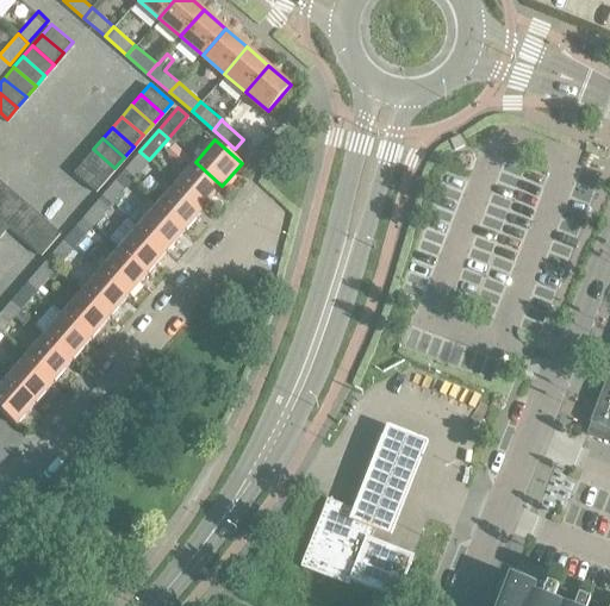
[(180,164),(190,156),(175,142),(166,151),(180,164)]
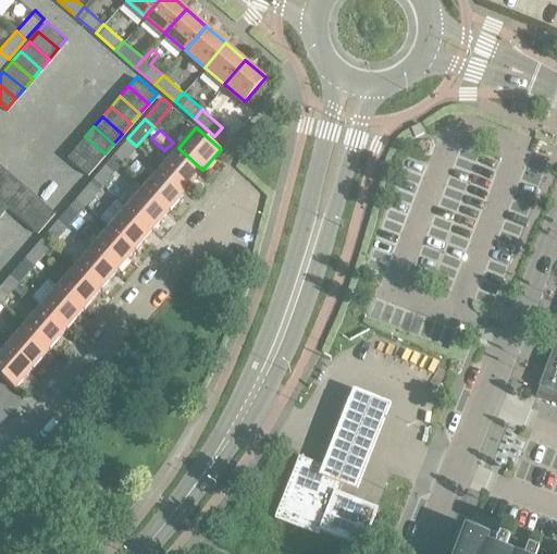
[(76,146),(96,163),(104,154),(85,136),(76,146)]
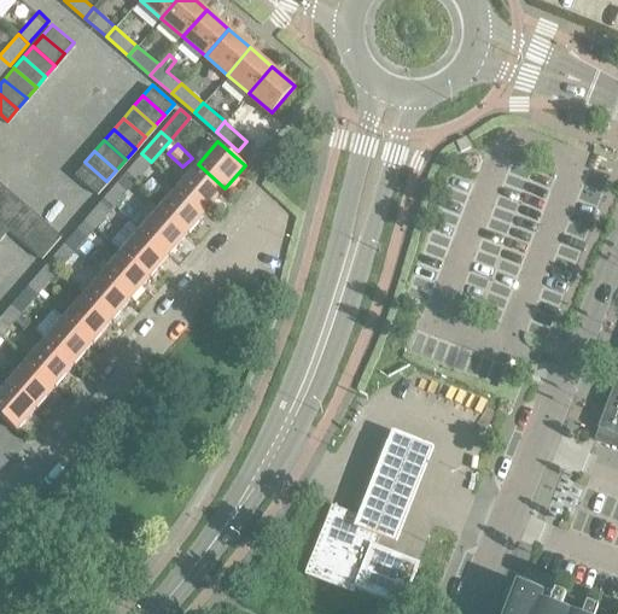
[(141,153),(122,175),(132,183),(151,162),(141,153)]
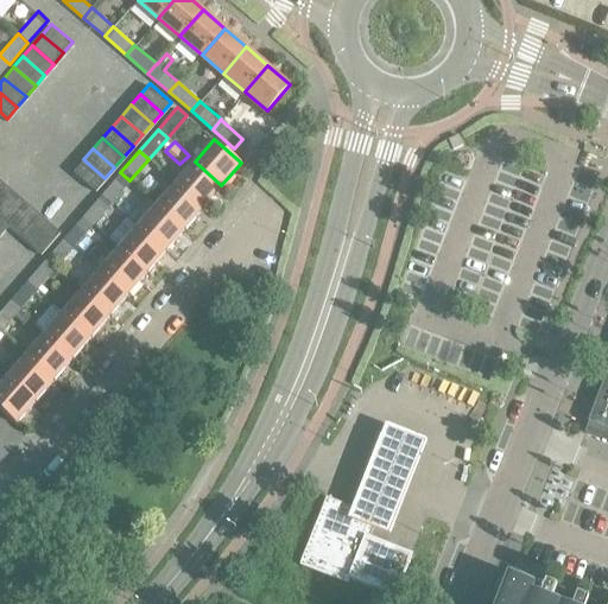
[(105,178),(83,159),(74,171),(95,189),(105,178)]
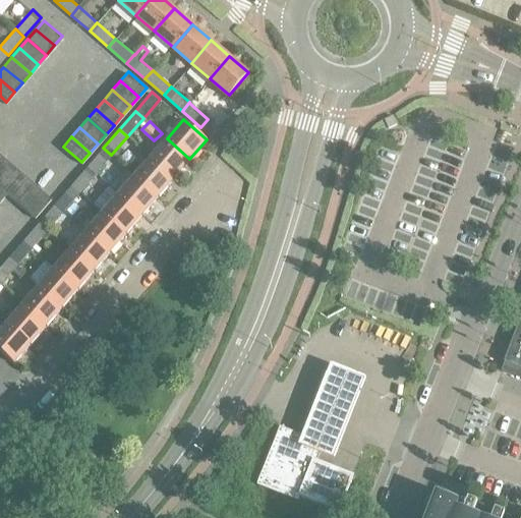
[(151,157),(174,177),(189,159),(167,138),(151,157)]
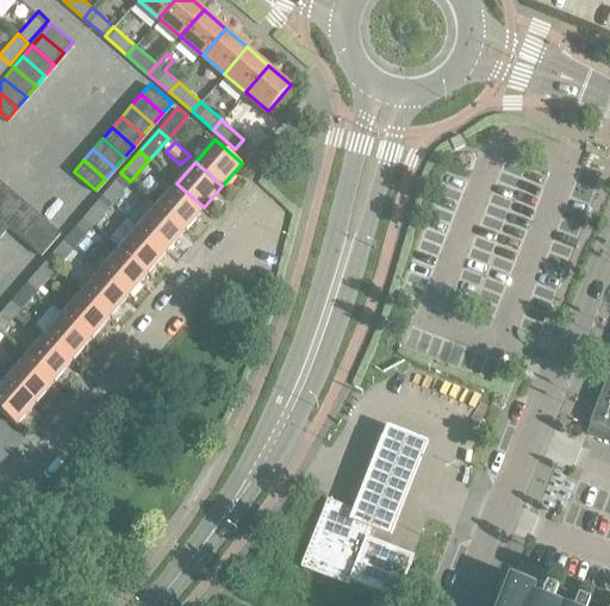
[(103,194),(112,202),(130,181),(120,173),(103,194)]
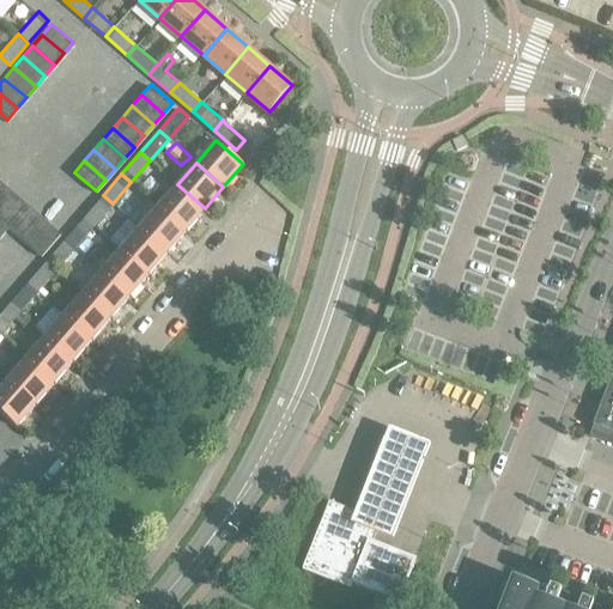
[(205,208),(177,184),(158,206),(186,230),(205,208)]
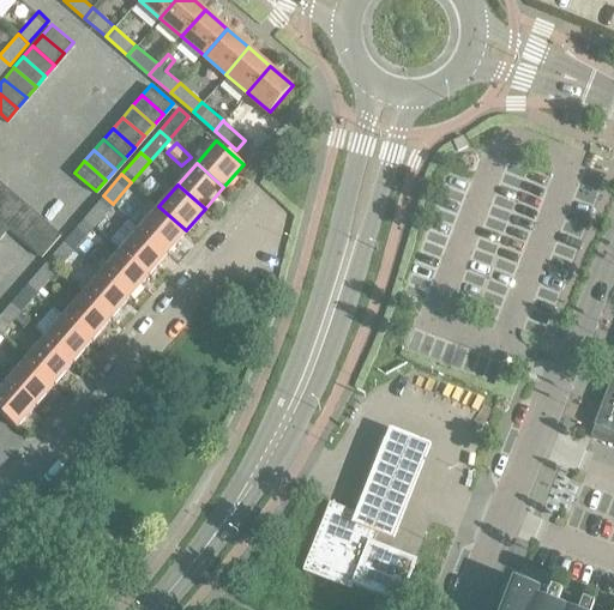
[(0,215),(18,195),(6,186),(0,192),(0,215)]
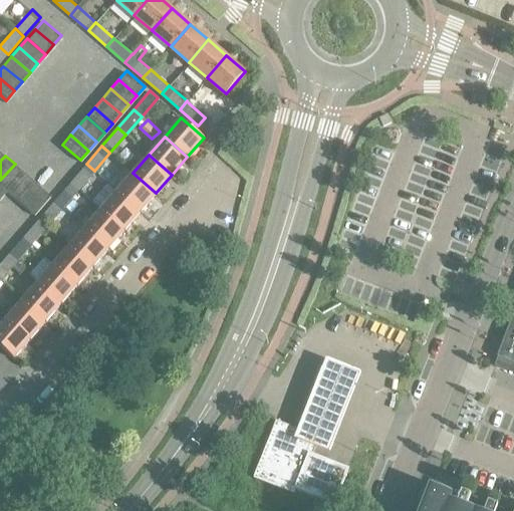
[(7,191),(24,172),(15,164),(0,180),(0,184),(7,190),(7,191)]
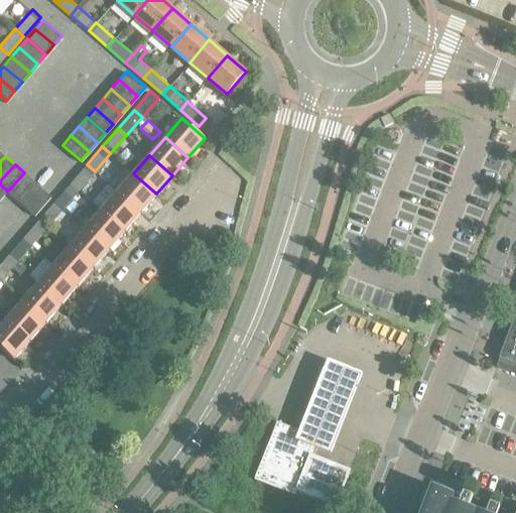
[(71,182),(79,190),(95,171),(87,164),(71,182)]
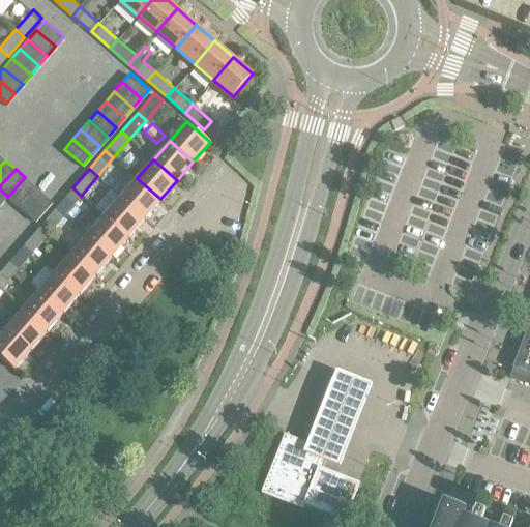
[(97,203),(105,209),(136,176),(129,170),(97,203)]
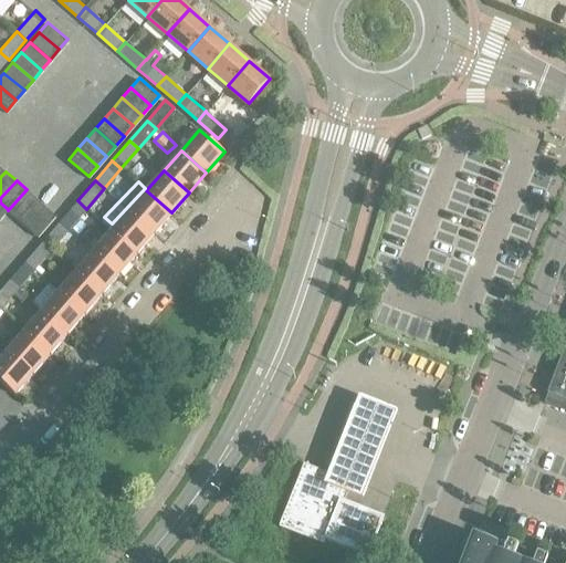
[(18,219),(37,198),(27,189),(8,210),(18,219)]
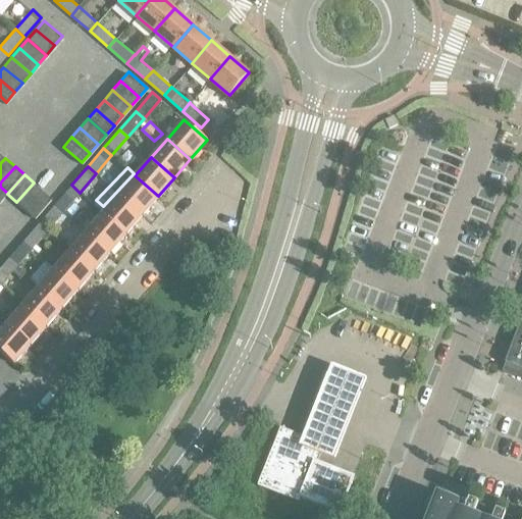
[(158,196),(135,175),(118,194),(142,214),(158,196)]
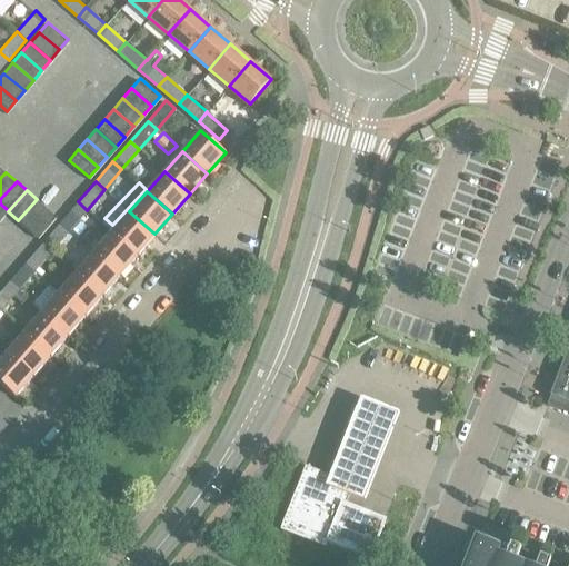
[(28,229),(47,208),(37,199),(18,220),(28,229)]
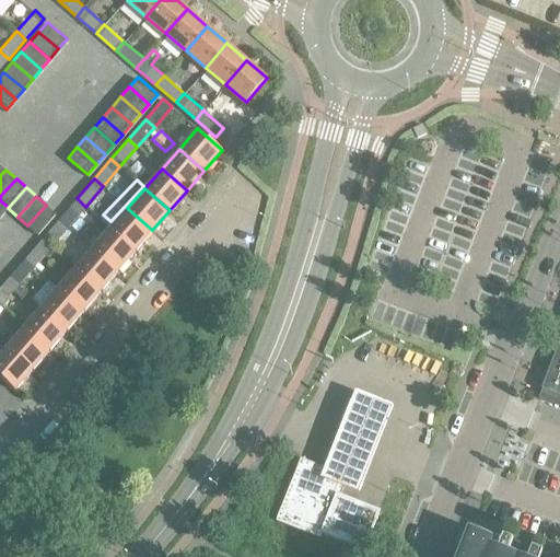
[(59,219),(68,227),(85,207),(77,198),(59,219)]
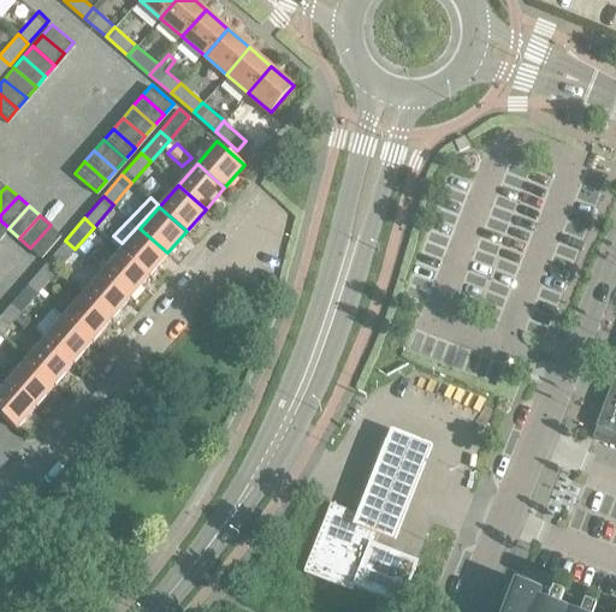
[(51,225),(30,248),(41,256),(61,235),(51,225)]
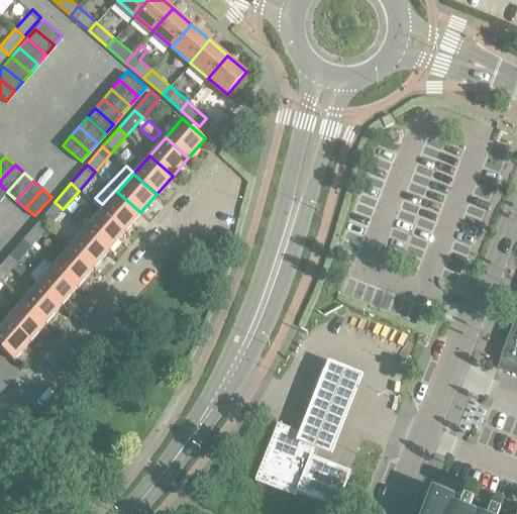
[(140,212),(117,192),(102,210),(124,230),(140,212)]
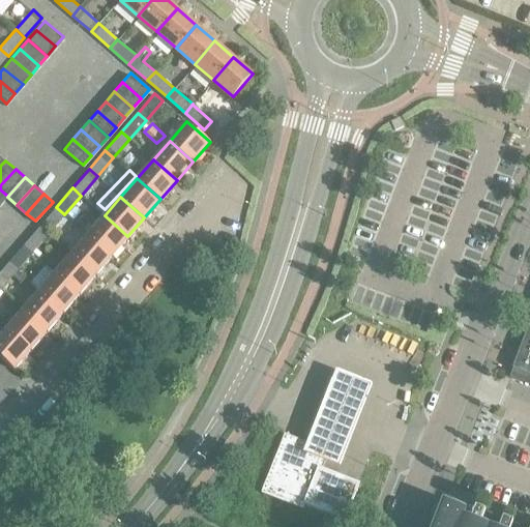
[(39,226),(48,233),(64,214),(56,207),(39,226)]
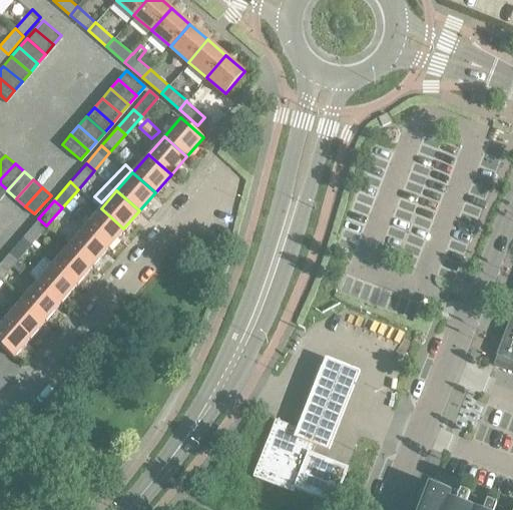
[(123,228),(101,208),(85,226),(107,246),(123,228)]
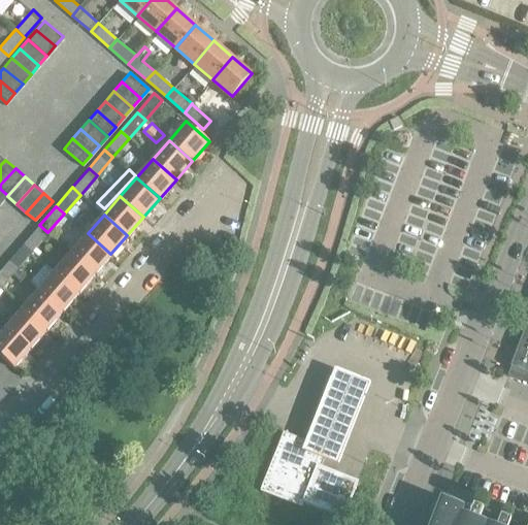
[(24,243),(32,251),(47,232),(39,225),(24,243)]
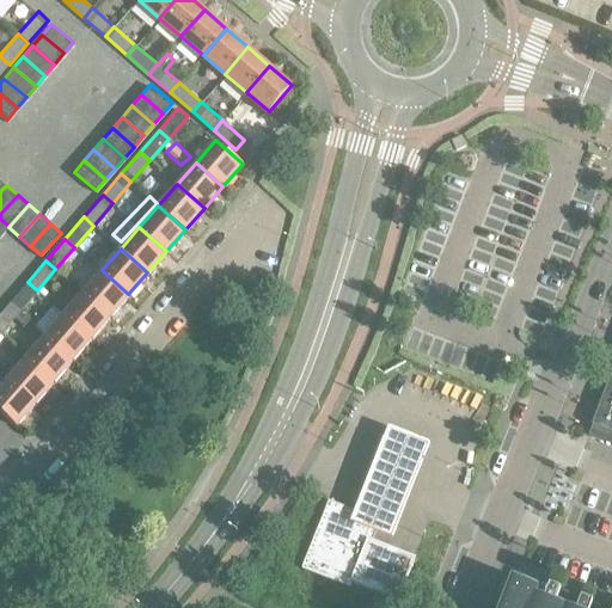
[(128,294),(102,270),(83,293),(110,315),(128,294)]
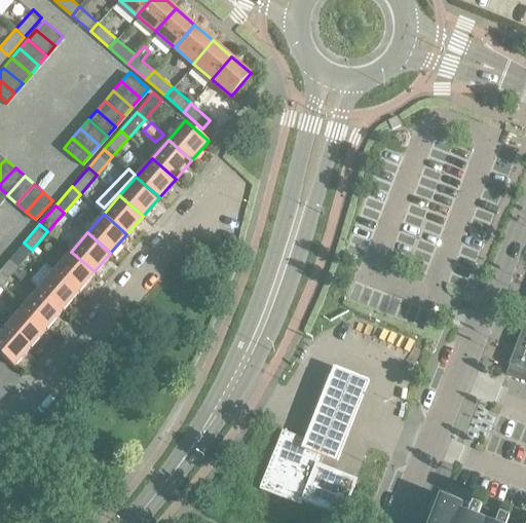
[(7,261),(15,268),(32,250),(24,243),(7,261)]
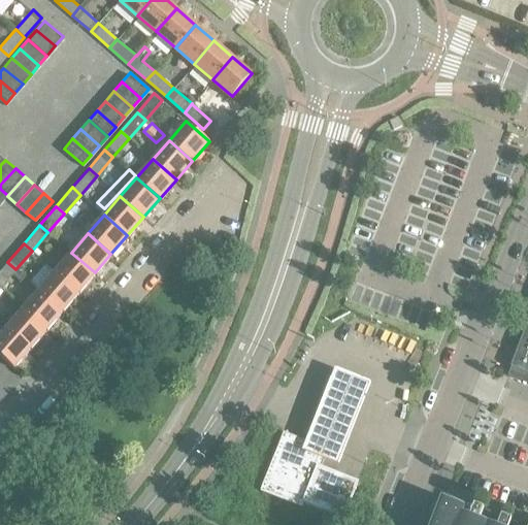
[(95,272),(71,253),(55,271),(78,291),(95,272)]
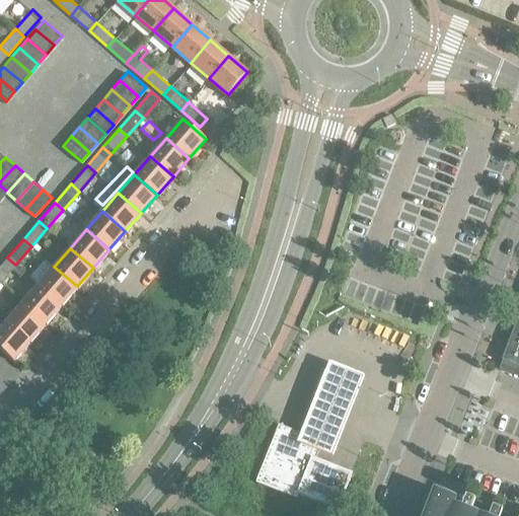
[(0,265),(0,282),(15,265),(7,258),(0,265)]
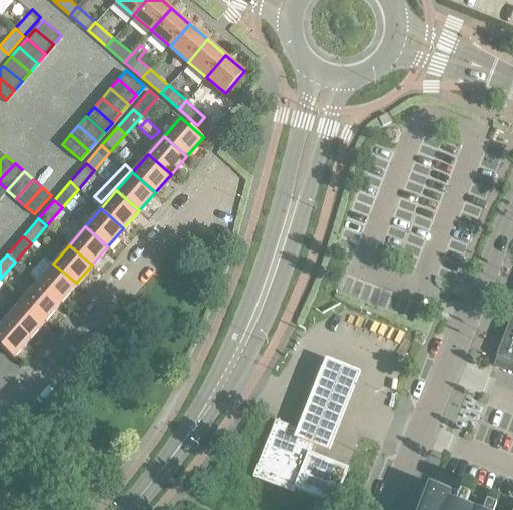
[(76,283),(53,264),(38,282),(60,301),(76,283)]
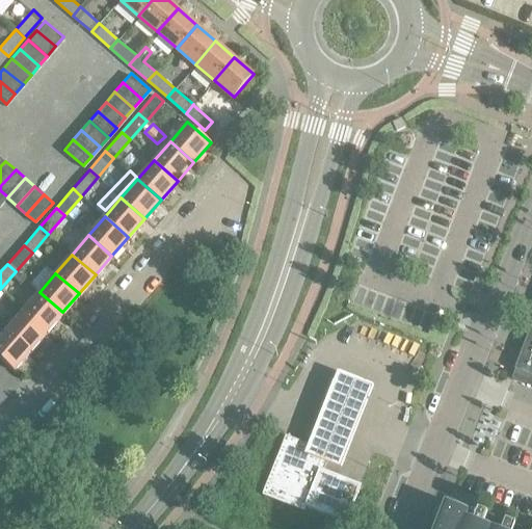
[(62,312),(40,292),(23,311),(46,332),(62,312)]
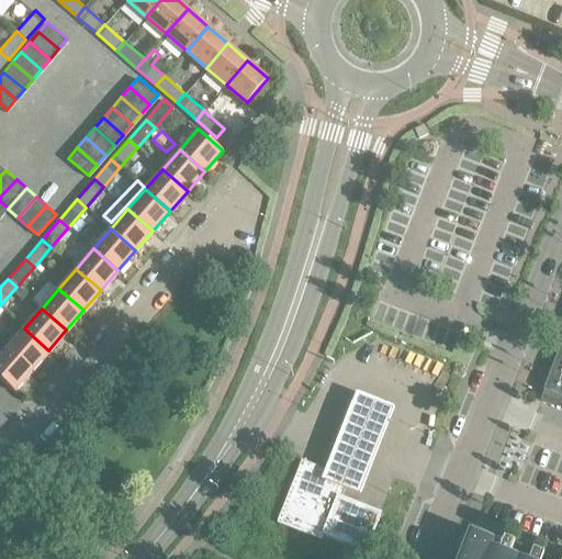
[(48,350),(24,328),(7,348),(32,370),(48,350)]
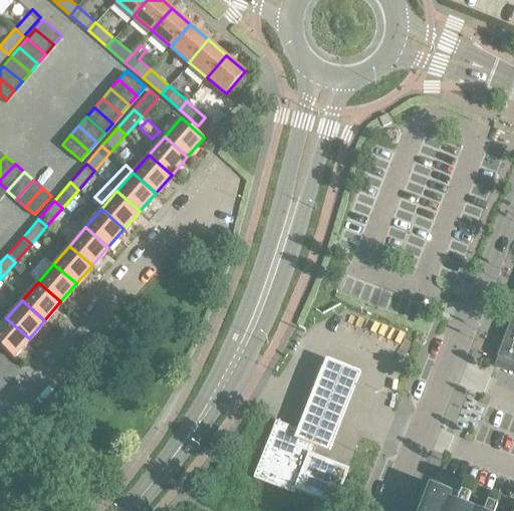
[(513,311),(510,310),(492,357),(513,365),(513,311)]
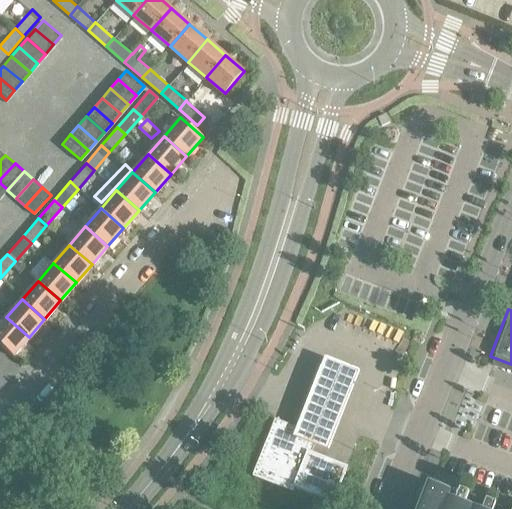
[(0,323),(0,344),(12,355),(29,337),(6,317),(0,323)]
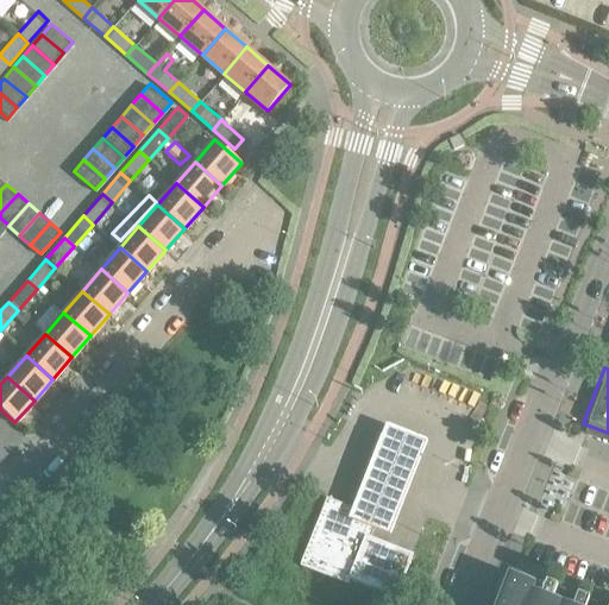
[(385,423),(349,517),(390,534),(427,440),(385,423)]
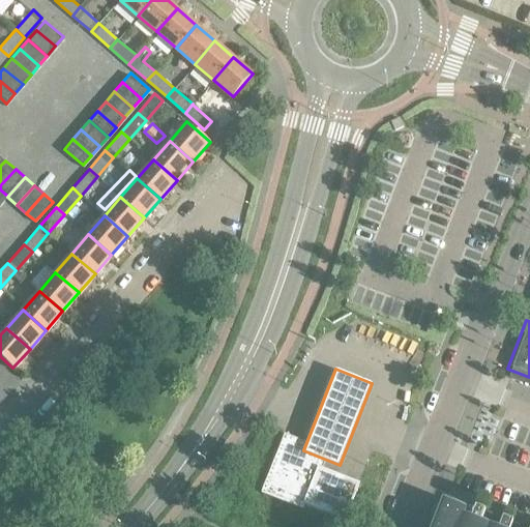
[(358,482),(321,468),(329,449),(285,432),(275,456),(276,456),(263,492),(292,503),(303,507),(305,502),(345,518),(358,482)]
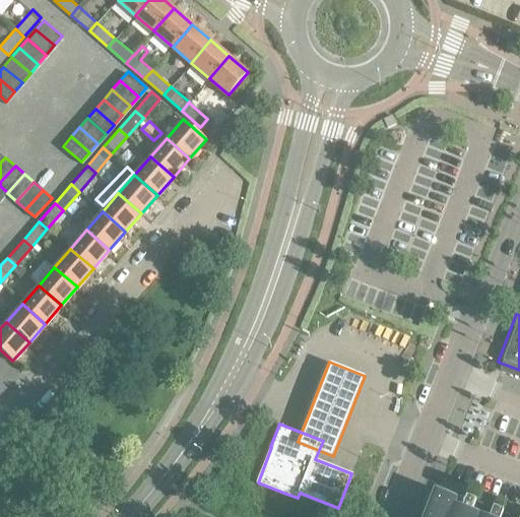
[(501,516),(504,513),(494,509),(491,516),(470,516),(477,502),(467,498),(460,515),(451,511),(455,499),(437,492),(427,516),(501,516)]
